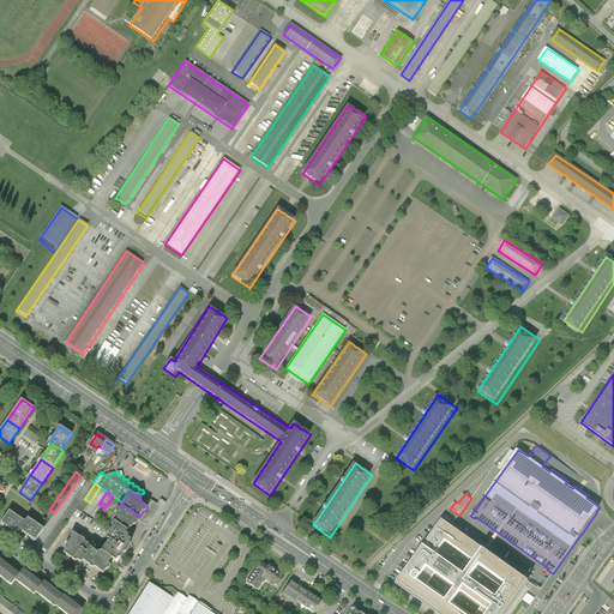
[(162,507),(142,494),(139,494),(142,503),(148,507),(146,511),(143,511),(139,517),(137,519),(138,521),(149,528),(162,507)]
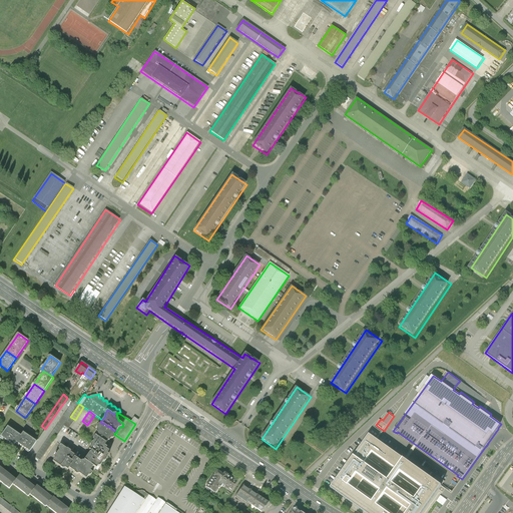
[(74,422),(69,418),(64,426),(68,429),(74,422)]
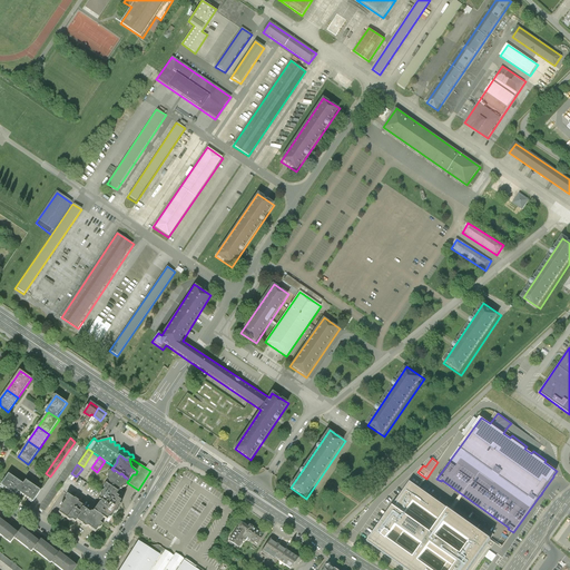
[(127,482),(129,480),(124,477),(125,477),(121,473),(120,474),(115,470),(114,471),(112,472),(111,471),(110,471),(108,473),(109,477),(107,479),(109,480),(107,483),(119,492),(120,489),(123,490),(124,487),(127,487),(129,484),(128,483),(127,482)]
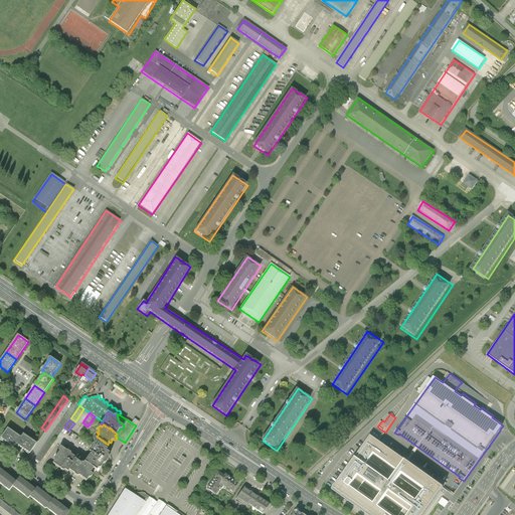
[(14,449),(16,445),(20,439),(7,428),(0,439),(14,449)]
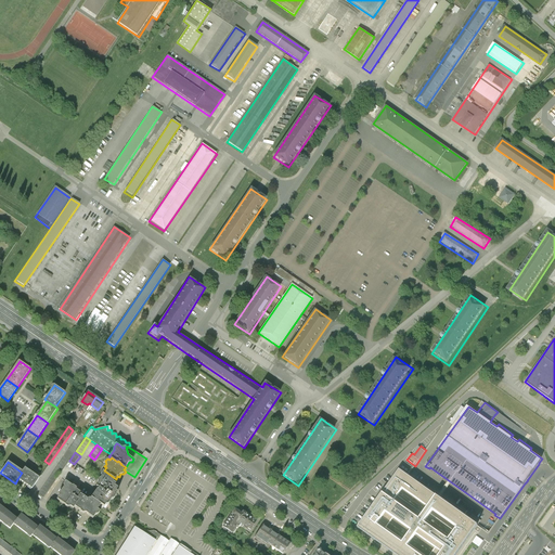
[(25,468),(22,473),(17,479),(31,489),(39,478),(25,468)]
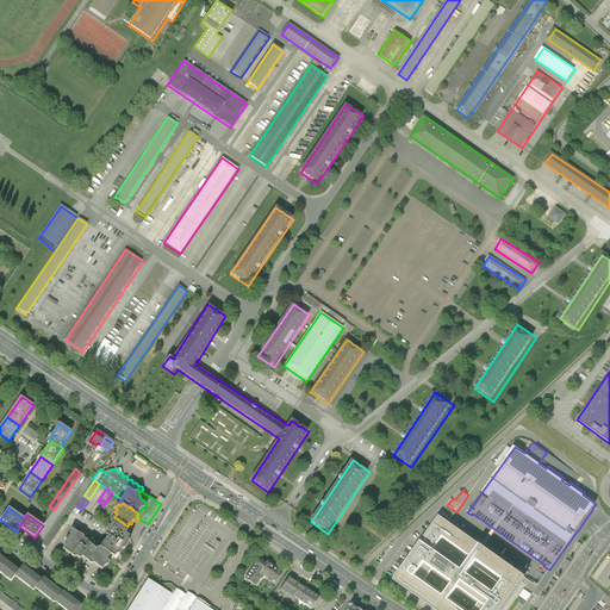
[(128,527),(114,517),(112,521),(113,523),(112,526),(111,526),(109,528),(110,531),(107,534),(110,536),(109,539),(107,537),(101,547),(112,554),(116,556),(118,554),(120,554),(123,552),(122,551),(123,548),(126,548),(131,541),(129,540),(131,536),(128,534),(129,531),(125,530),(128,527)]
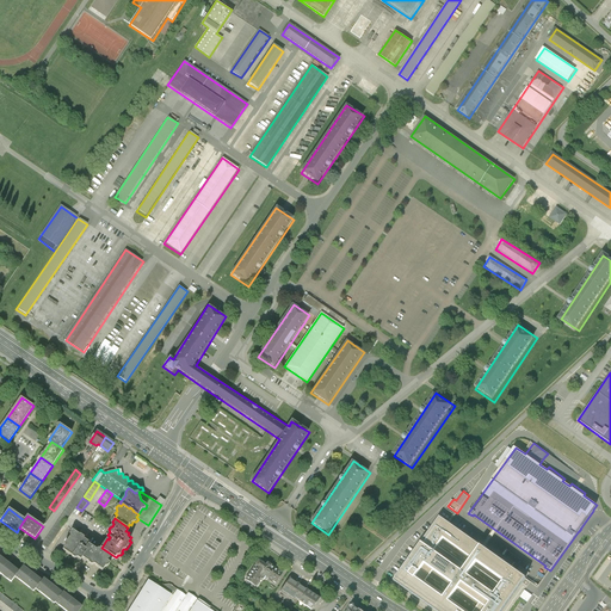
[(439,610),(503,610),(526,579),(516,571),(511,568),(483,549),(482,548),(480,545),(449,524),(439,518),(421,544),(395,580),(439,610)]
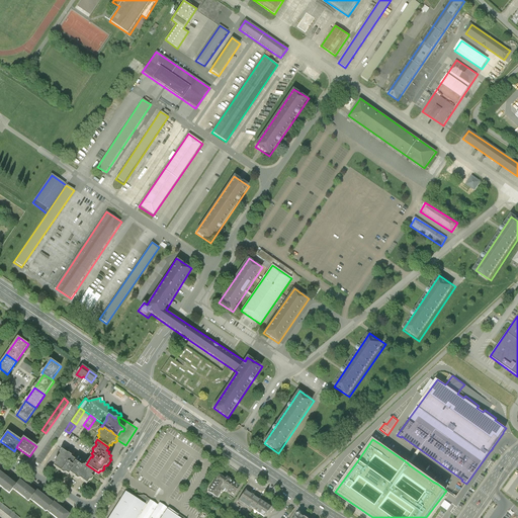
[(69,475),(70,472),(75,466),(73,465),(76,461),(76,460),(71,456),(72,455),(68,453),(61,449),(60,451),(60,454),(55,461),(55,463),(54,466),(61,471),(62,471),(64,473),(66,472),(69,475)]
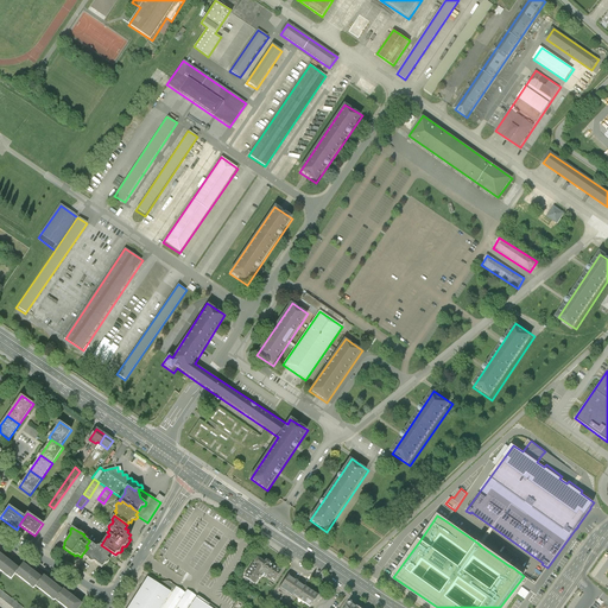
[(107,558),(112,552),(101,545),(101,546),(97,546),(96,548),(89,542),(86,546),(88,548),(82,555),(89,559),(89,561),(92,562),(95,562),(103,568),(106,564),(108,563),(111,561),(109,561),(107,558)]
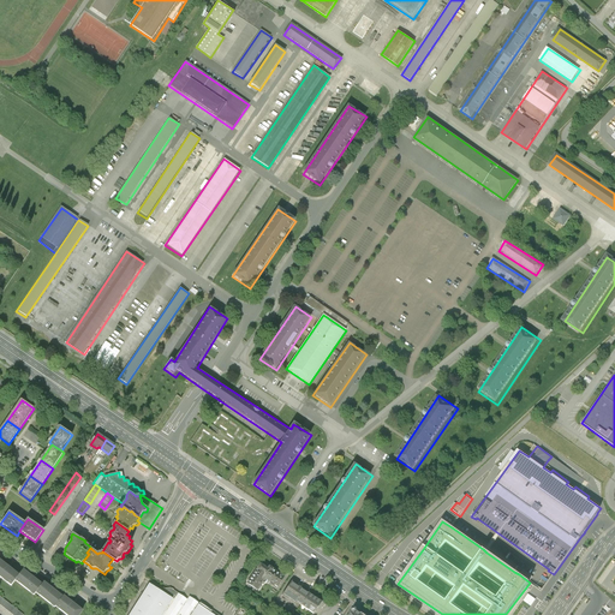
[(16,580),(19,575),(0,560),(0,577),(11,586),(16,580)]
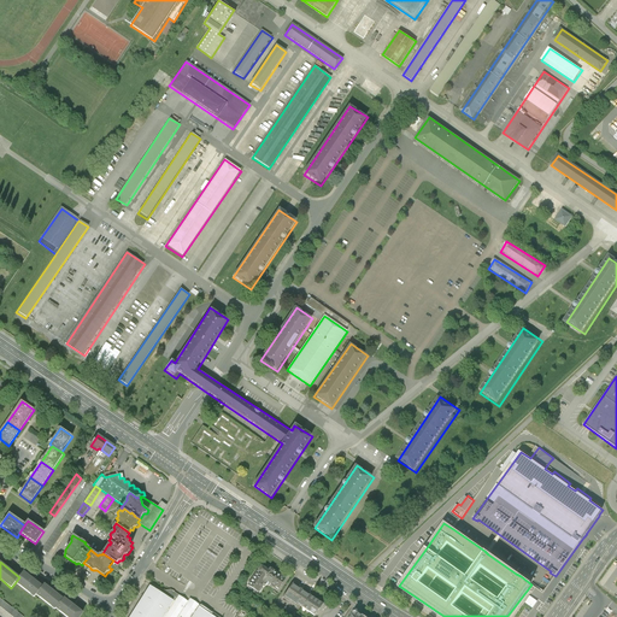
[(265,581),(268,582),(275,571),(270,568),(268,570),(262,565),(256,574),(265,581)]
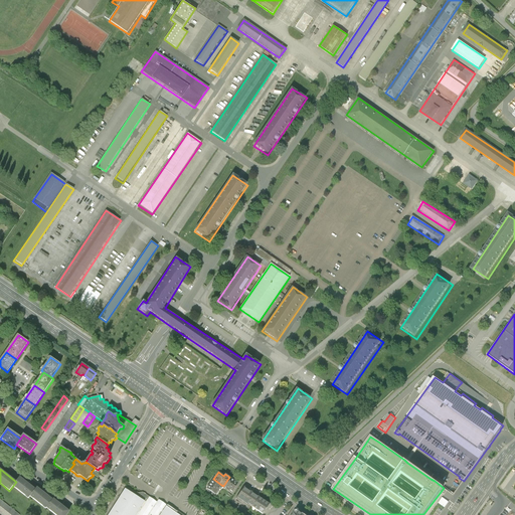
[(447,483),(438,476),(435,481),(444,488),(444,487),(445,486),(447,483)]
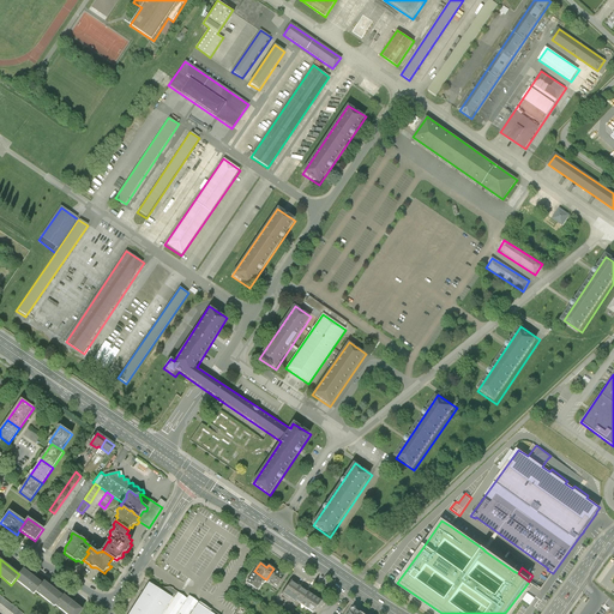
[(284,577),(274,569),(266,579),(277,587),(284,577)]
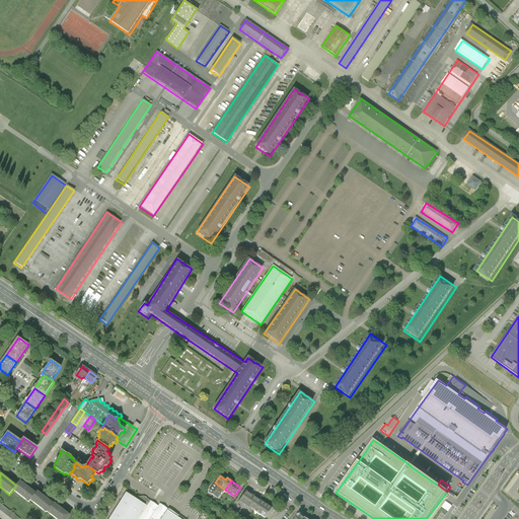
[(30,501),(35,494),(20,482),(16,486),(13,490),(29,503),(30,501)]
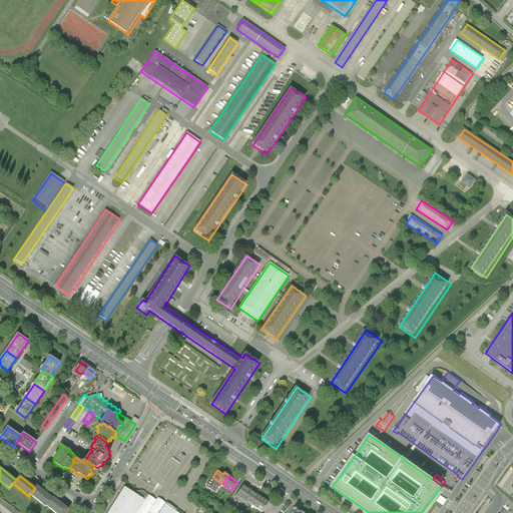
[(214,492),(220,483),(212,477),(205,487),(214,492)]
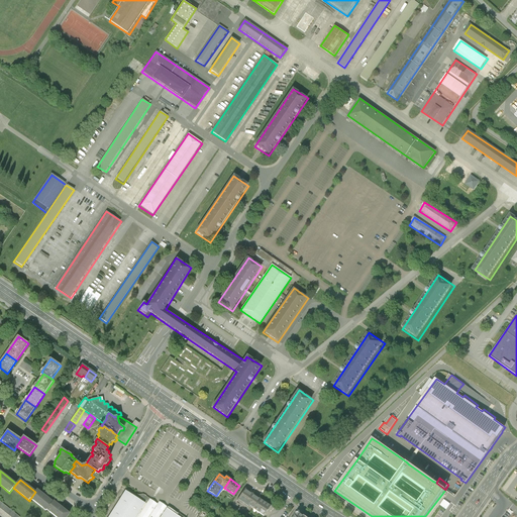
[(47,510),(54,503),(37,490),(35,492),(30,499),(46,511),(47,510)]
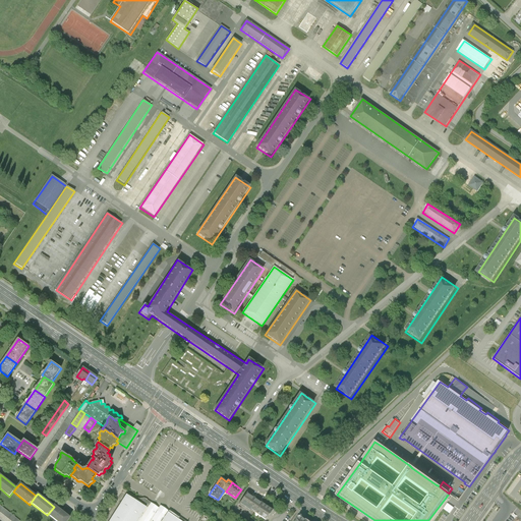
[(250,510),(255,513),(262,504),(247,494),(239,505),(249,512),(250,510)]
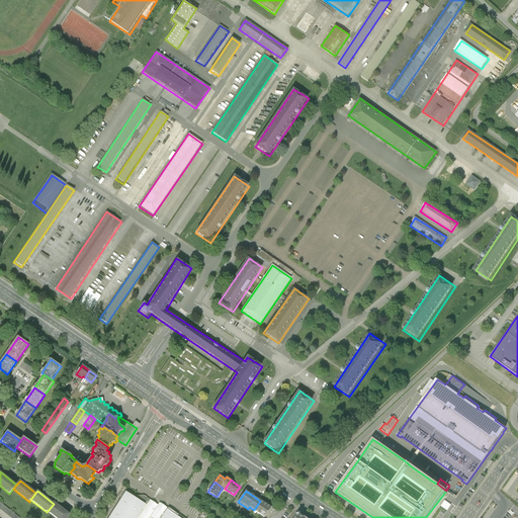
[(108,517),(138,517),(148,502),(145,500),(142,498),(140,502),(133,498),(125,493),(120,500),(108,517)]
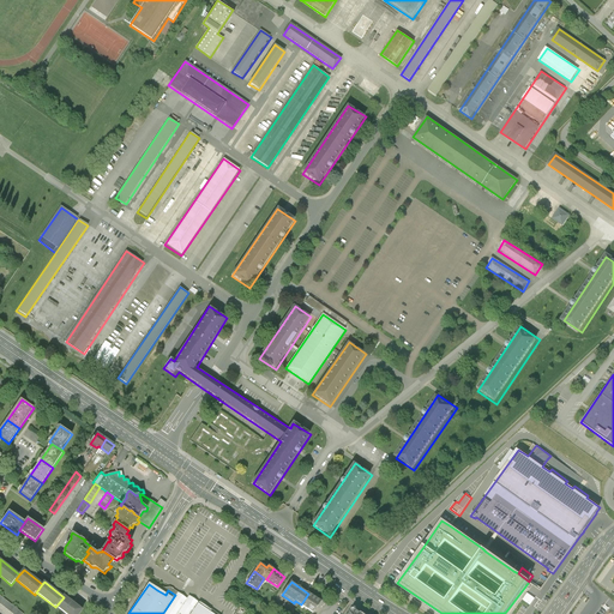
[(197,606),(199,602),(188,596),(187,599),(169,588),(164,588),(163,588),(158,588),(157,590),(166,595),(168,590),(172,593),(175,595),(191,606),(196,608),(197,606)]
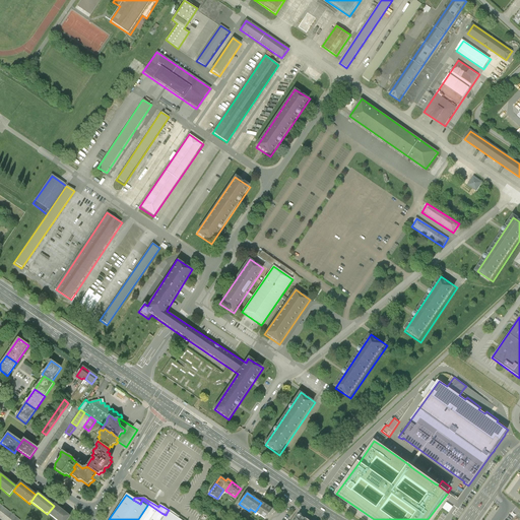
[(451,504),(448,501),(444,507),(447,509),(450,512),(455,506),(451,504)]
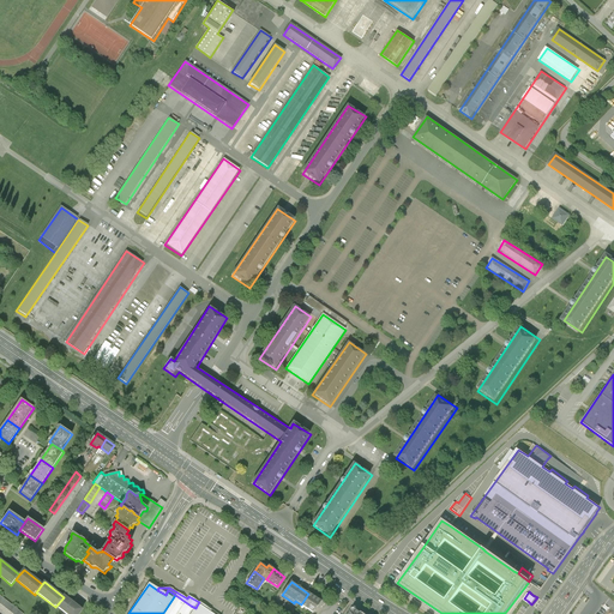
[(320,602),(308,594),(301,605),(312,613),(320,602)]
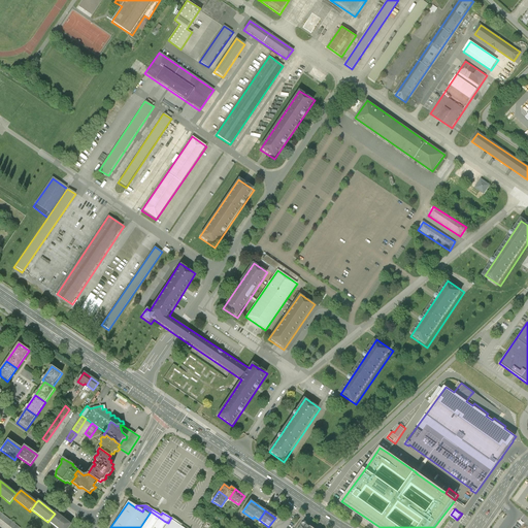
[(20,527),(0,512),(0,519),(10,527),(20,527)]
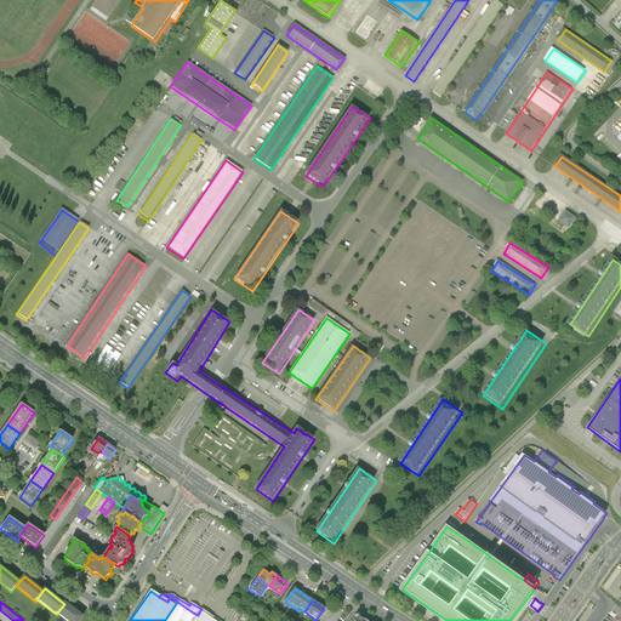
[(193,620),(198,615),(193,613),(177,602),(165,620),(193,620)]
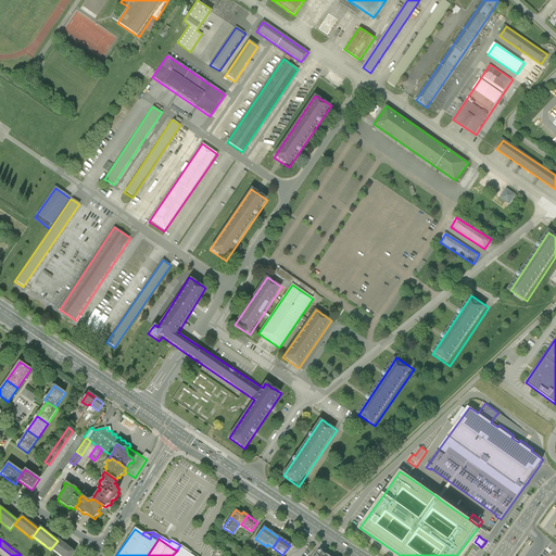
[(58,541),(51,548),(60,555),(73,555),(76,554),(58,540),(58,541)]
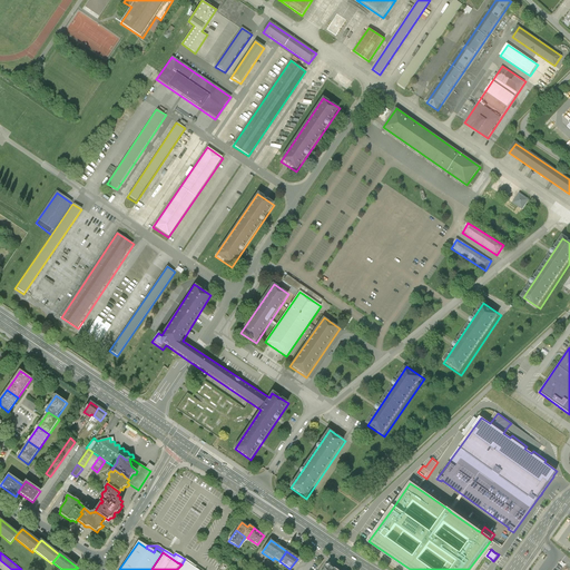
[(254,557),(251,561),(258,568),(262,563),(254,557)]
